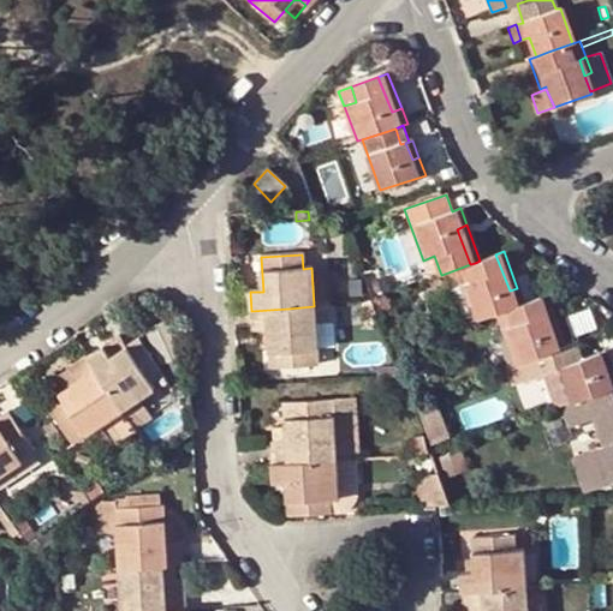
[(495,255),(480,261),(475,263),(470,264),(454,270),(471,316),(474,322),(483,318),(495,313),(516,306),(523,303),(517,288),(510,291),(495,255)]
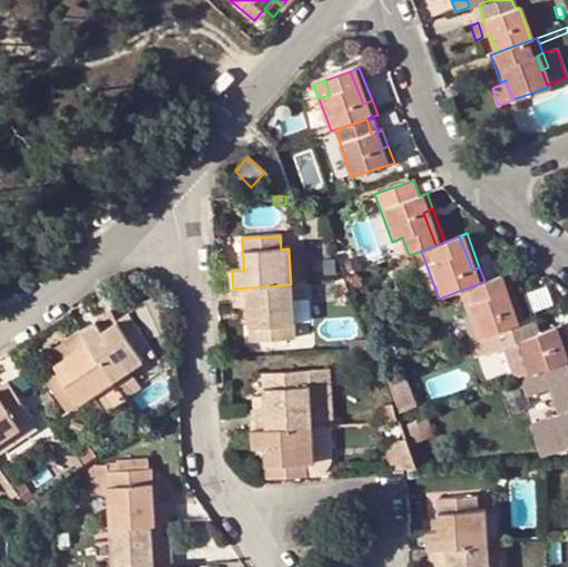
[(409,255),(402,237),(392,242),(399,258),(409,255)]
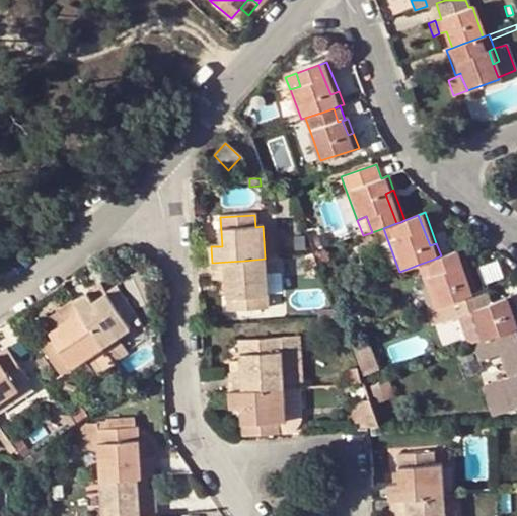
[(466,227),(458,220),(453,226),(462,232),(466,227)]
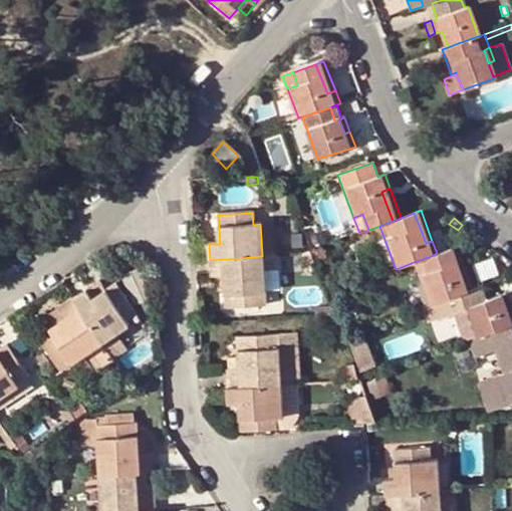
[(274,223),(260,224),(262,256),(276,255),(274,223)]
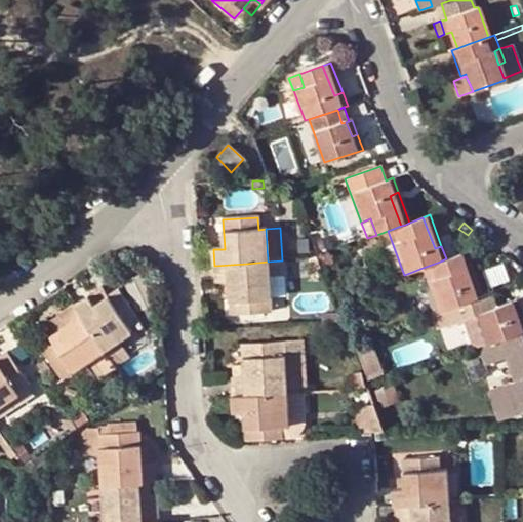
[(389,276),(402,270),(388,231),(379,234),(385,247),(378,249),(389,276)]
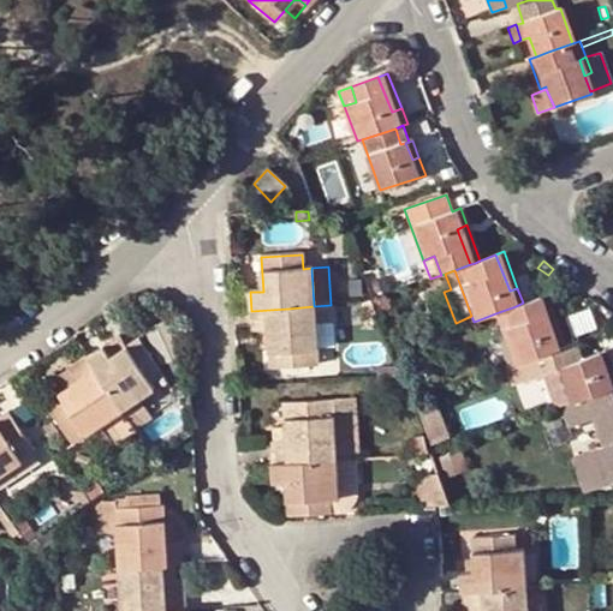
[(537,298),(528,273),(515,277),(517,288),(523,303),(537,298)]
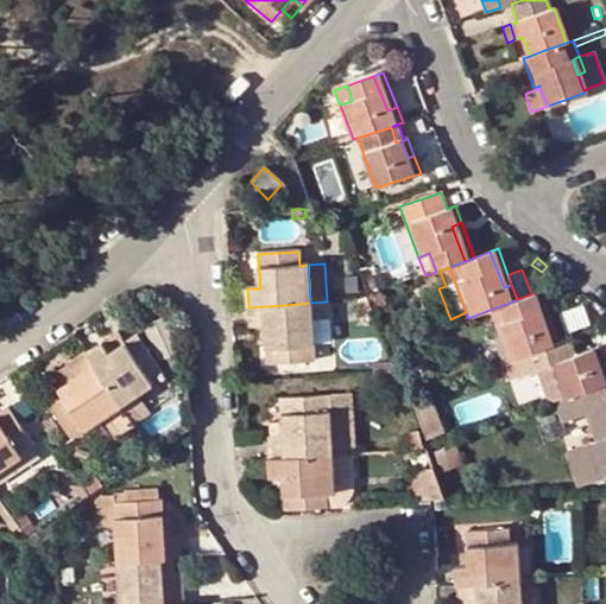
[(553,328),(540,292),(532,294),(545,330),(553,328)]
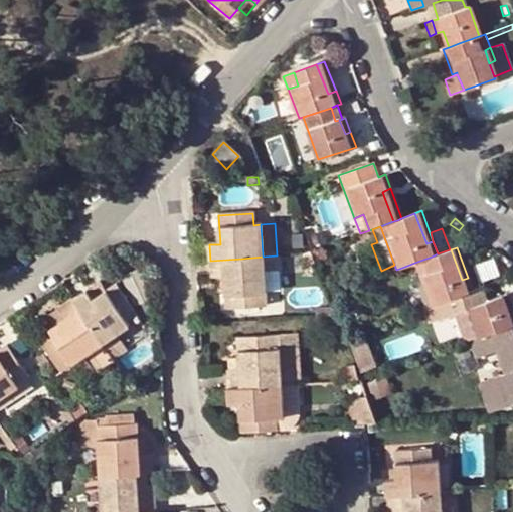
[(431,307),(438,304),(446,301),(473,291),(468,278),(462,280),(451,249),(450,249),(438,253),(432,257),(414,263),(431,307)]
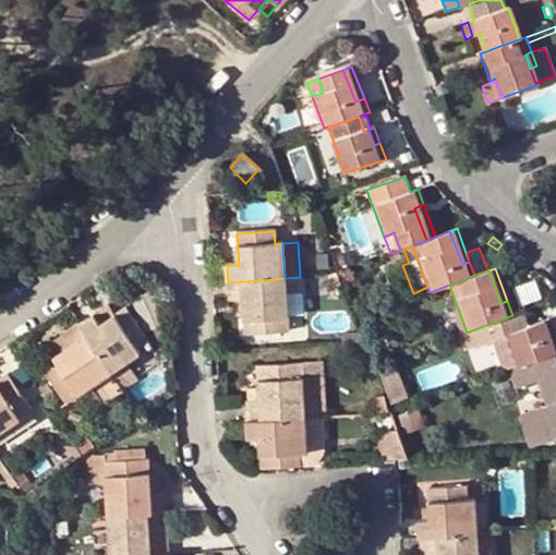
[(287,332),(285,278),(262,280),(228,282),(229,301),(232,300),(242,299),(243,315),(244,335),(287,332)]
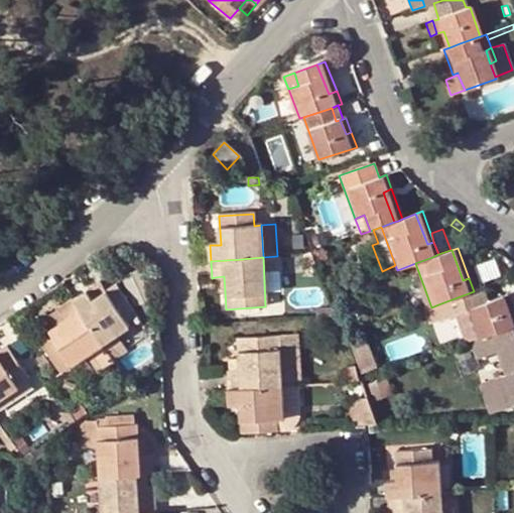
[(216,292),(225,291),(224,276),(215,277),(216,292)]
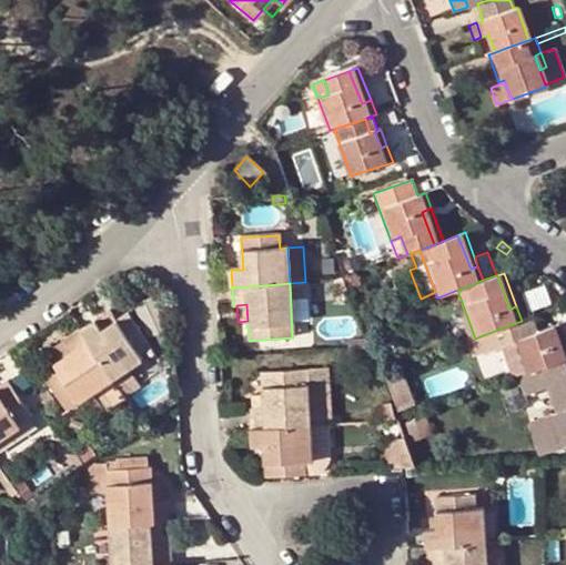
[(109,311),(94,321),(101,331),(115,322),(109,311)]
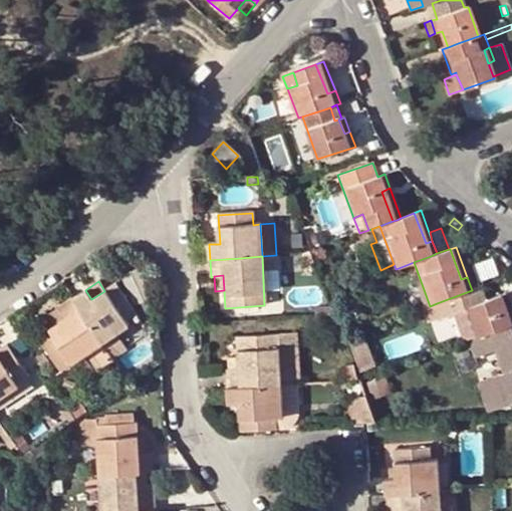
[(71,298),(101,342),(129,326),(124,320),(135,313),(115,284),(91,299),(85,290),(71,298)]
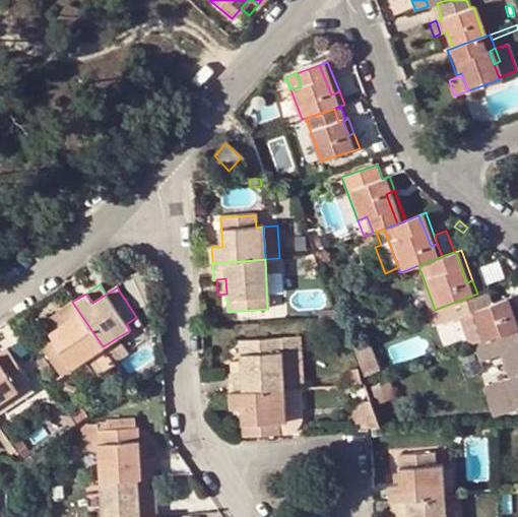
[(483,340),(497,336),(513,330),(517,328),(517,315),(517,312),(510,314),(506,299),(491,305),(486,291),(477,294),(450,304),(442,307),(446,321),(458,317),(473,311),(483,340)]
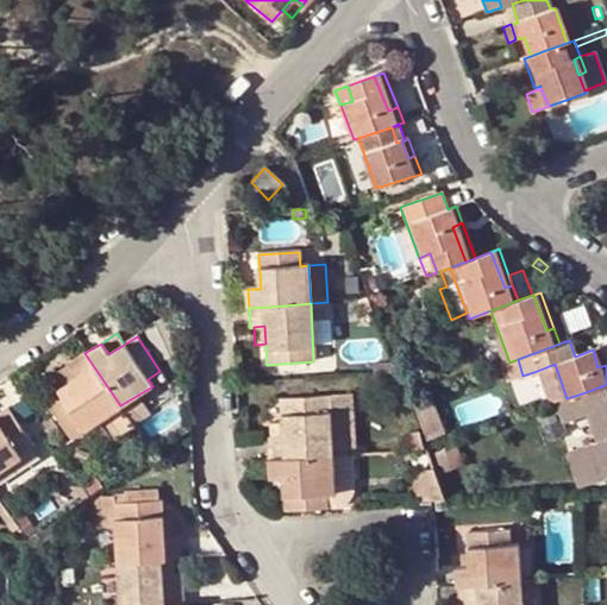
[(60,345),(52,350),(63,364),(70,359),(60,345)]
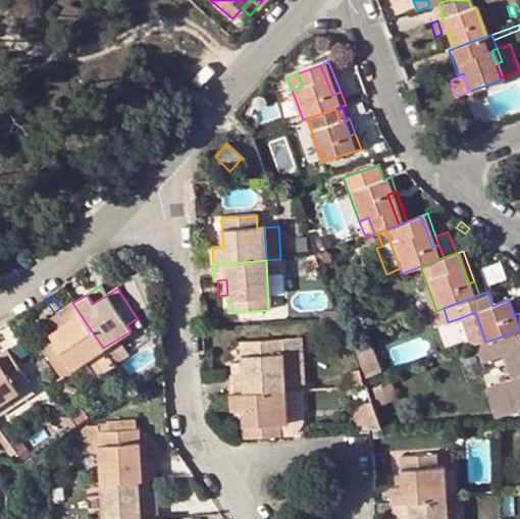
[(512,315),(519,313),(514,298),(508,300),(512,315)]
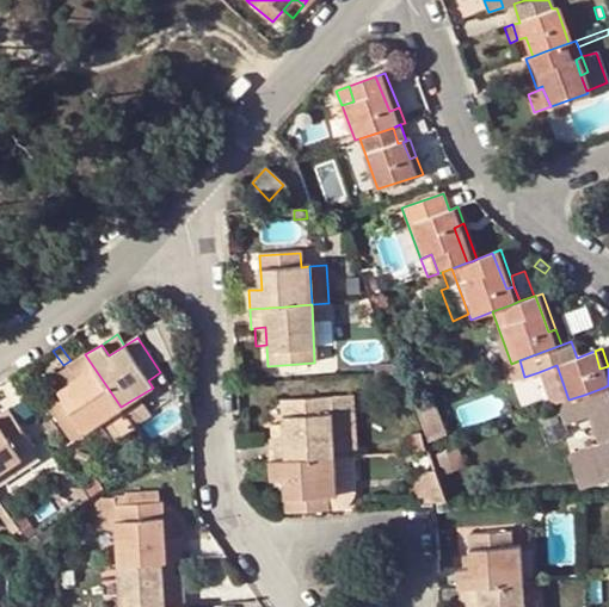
[(104,417),(121,407),(85,354),(68,365),(68,366),(77,378),(63,386),(45,398),(72,439),(104,417)]
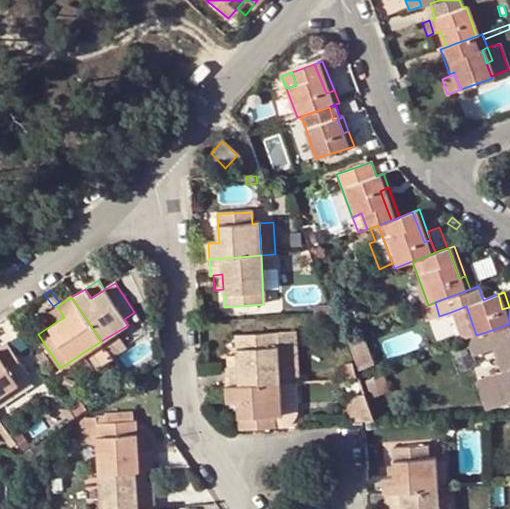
[(151,307),(147,299),(140,302),(143,310),(151,307)]
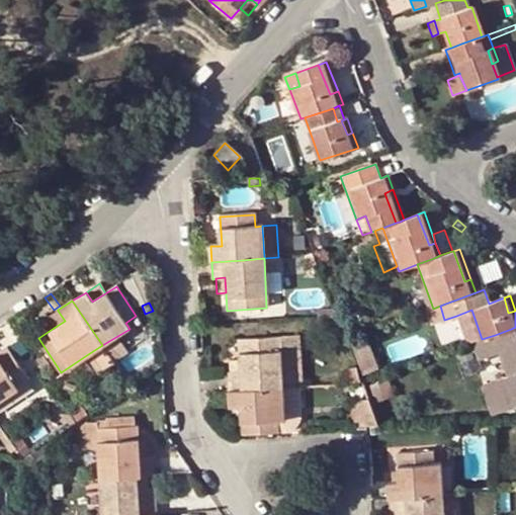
[(471,310),(456,316),(467,344),(473,343),(482,339),(471,310)]
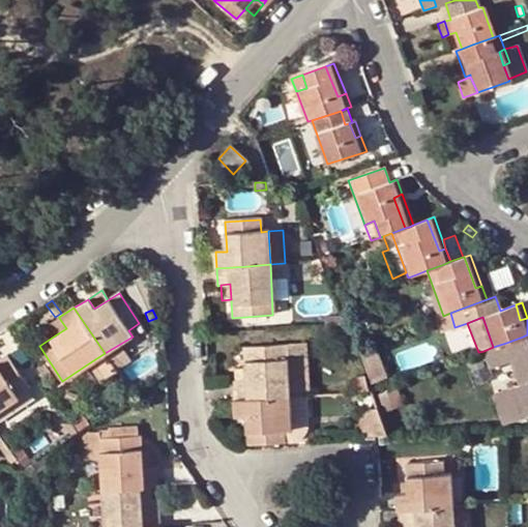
[(49,325),(55,335),(66,328),(59,318),(49,325)]
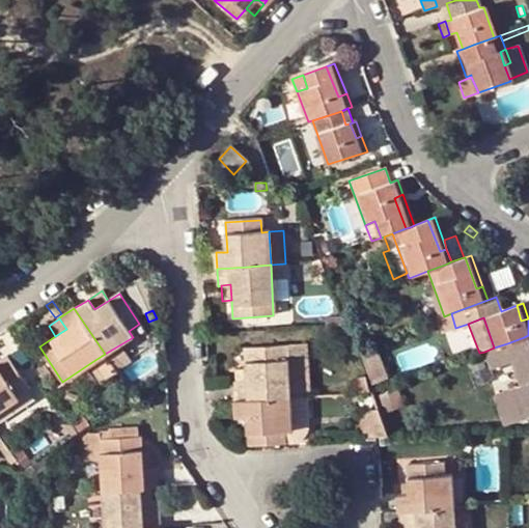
[(528,335),(524,337),(507,343),(514,362),(522,385),(514,388),(516,391),(525,416),(526,418),(528,416),(528,335)]
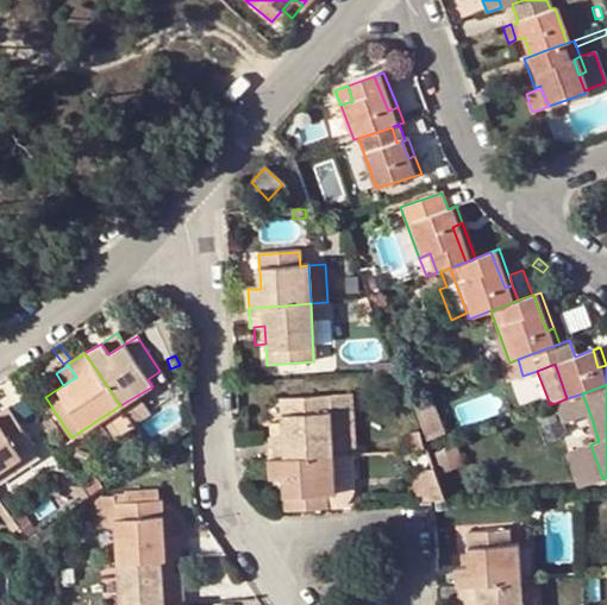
[(590,415),(582,394),(567,398),(556,403),(563,424),(590,415)]
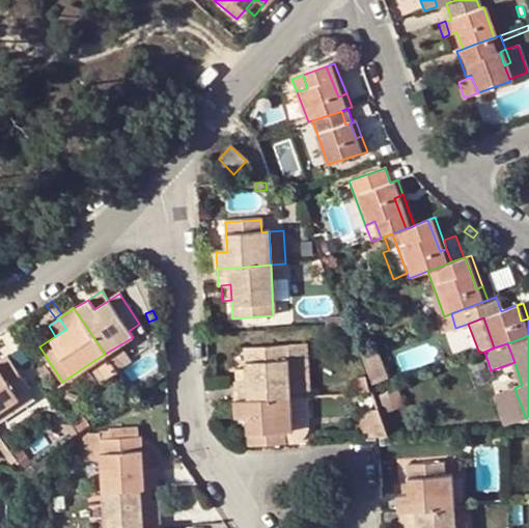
[(105,354),(116,371),(132,361),(120,344),(105,354)]
